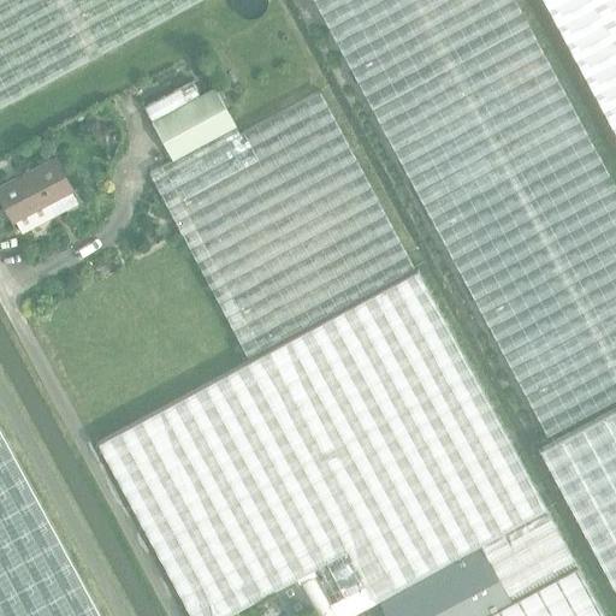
[(0,0),(0,108),(200,0),(0,0)]
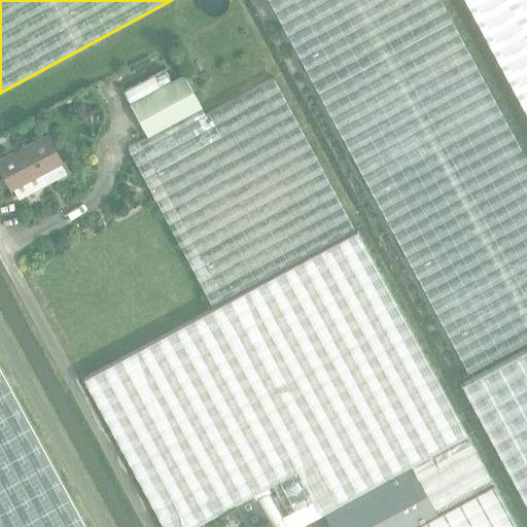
[(227,0),(199,0),(199,1),(199,3),(200,5),(201,8),(202,10),(204,12),(205,13),(208,14),(210,15),(212,16),(215,16),(217,15),(220,14),(222,13),(224,11),(225,10),(227,7),(227,5),(229,3),(229,0),(227,0)]
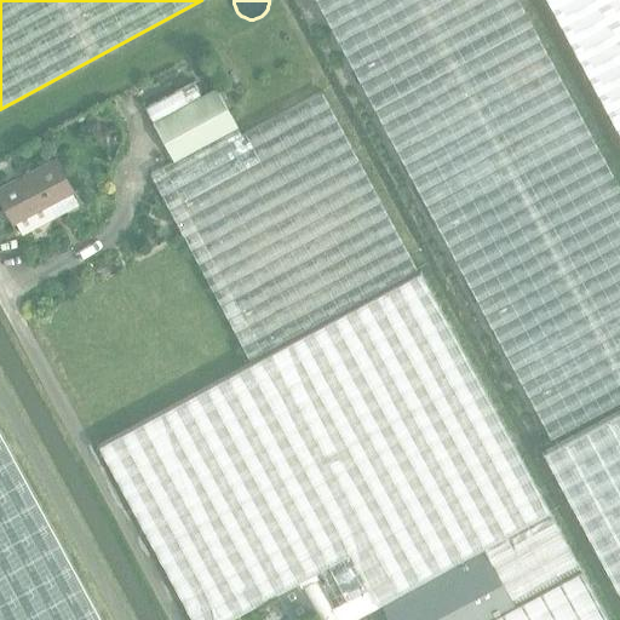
[(314,0),(504,352),(550,441),(619,402),(619,191),(517,0),(314,0)]
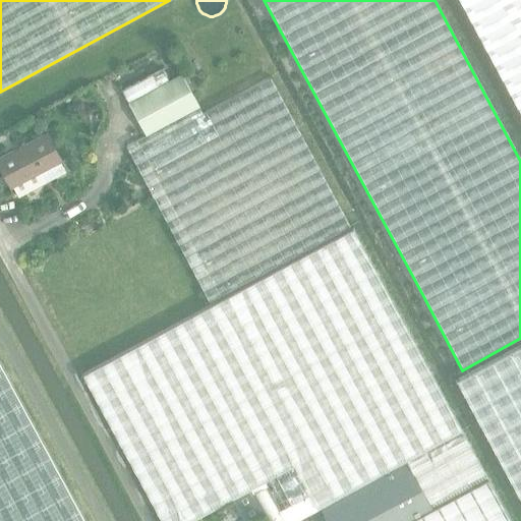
[(520,0),(458,0),(520,116),(520,345),(456,382),(520,502),(520,0)]
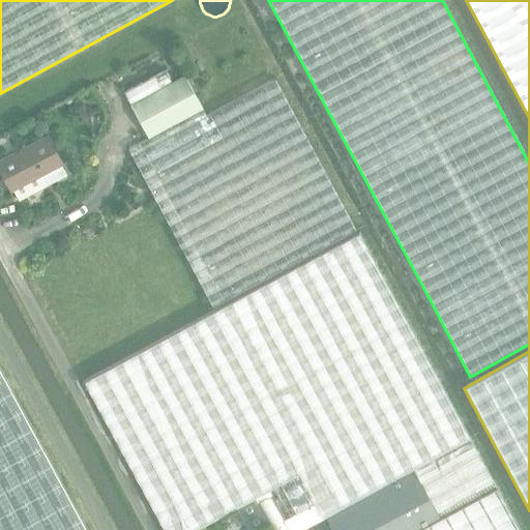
[(124,93),(148,138),(128,148),(213,308),(356,233),(275,81),(208,117),(185,77),(172,84),(165,70),(124,93)]
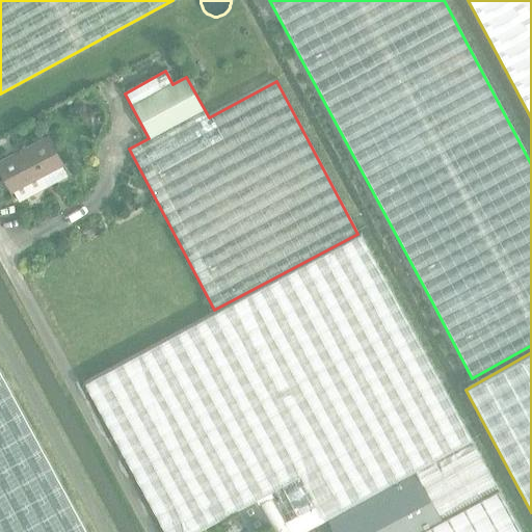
[(91,88),(83,92),(90,105),(98,101),(91,88)]
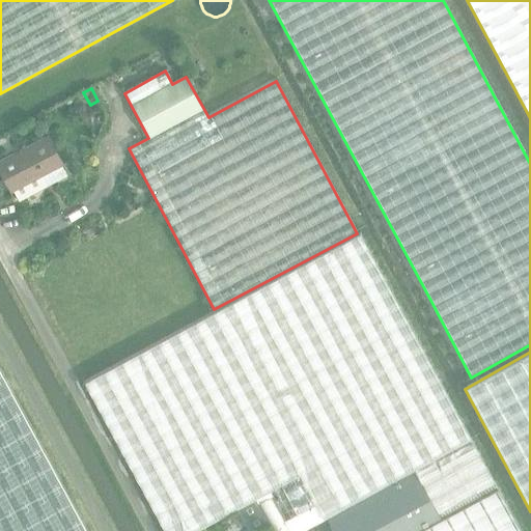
[(0,168),(10,190),(12,189),(18,200),(45,187),(39,175),(62,164),(48,136),(0,160),(0,168)]
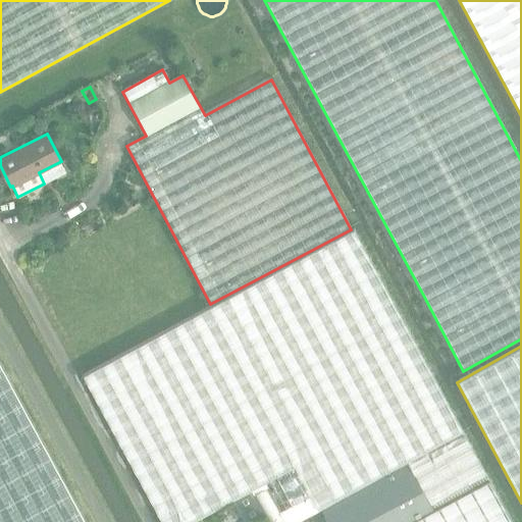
[(235,295),(81,378),(159,521),(194,521),(239,498),(268,482),(283,511),(308,497),(316,512),(319,510),(325,521),(509,521),(487,481),(385,295),(351,231),(235,295)]
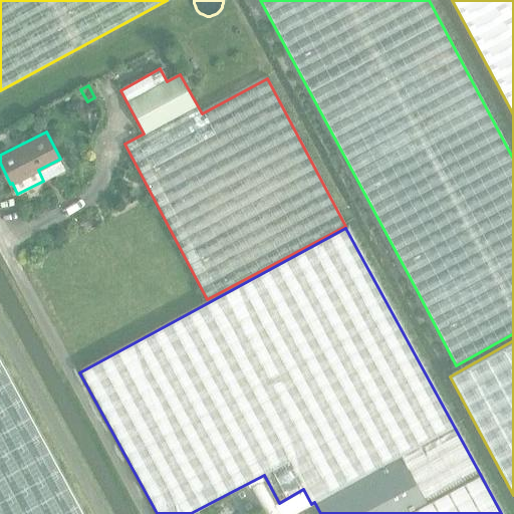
[(0,513),(81,513),(0,361),(0,513)]
